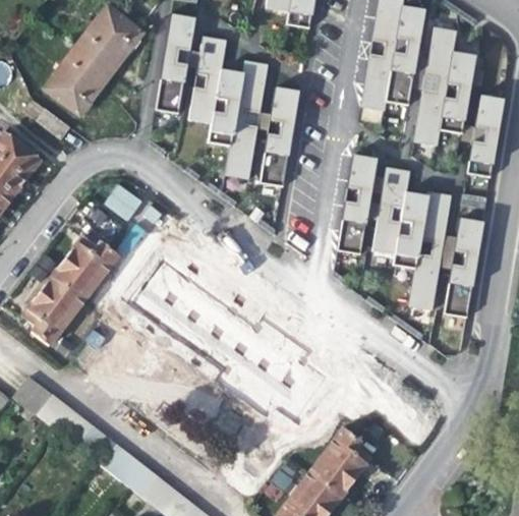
[(267,0),(266,8),(287,11),(288,0),(267,0)]
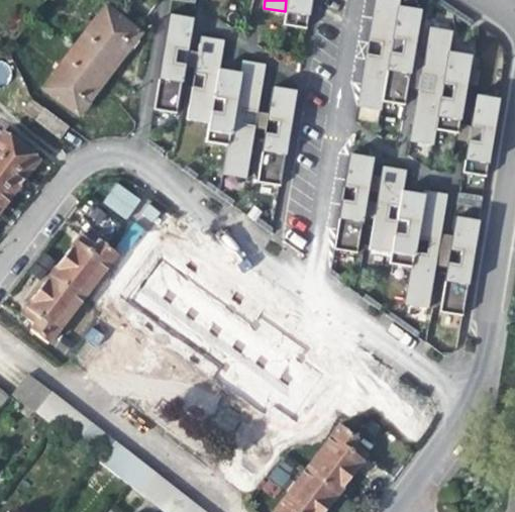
[(286,0),(285,11),(283,23),(303,26),(308,0),(286,0)]
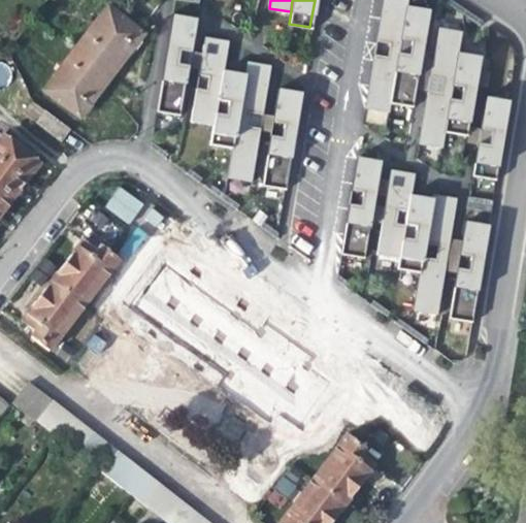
[(385,0),(376,47),(363,124),(389,129),(408,0),(385,0)]
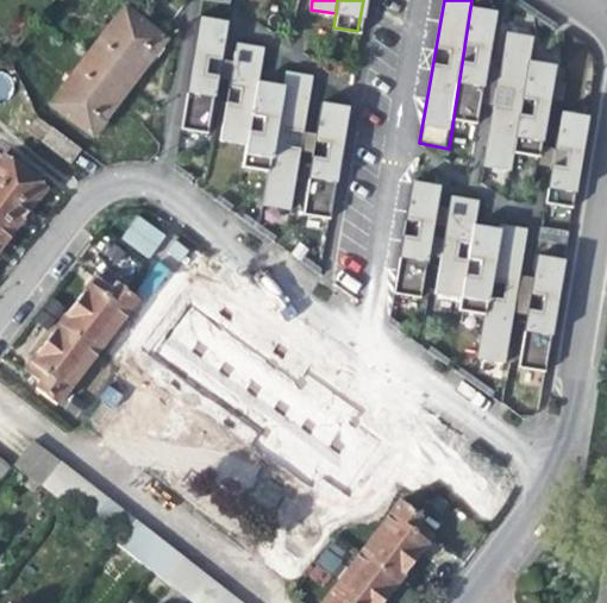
[(120,5),(85,51),(125,83),(144,58),(161,36),(120,5)]
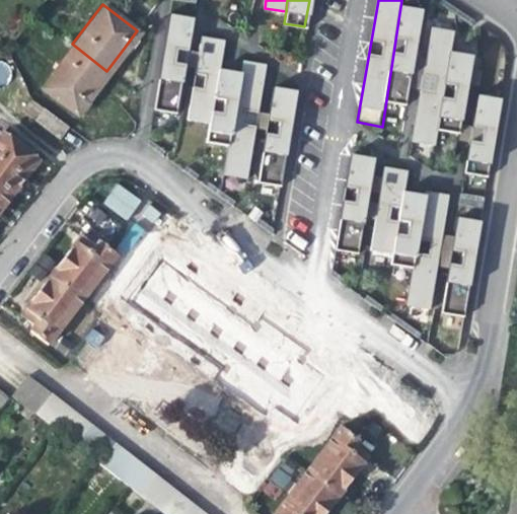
[(414,6),(401,4),(385,118),(407,121),(425,7),(414,6)]
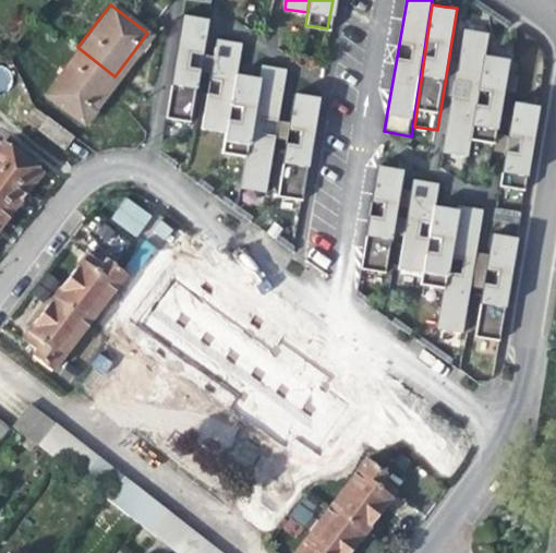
[(206,19),(181,15),(165,116),(189,120),(206,19)]
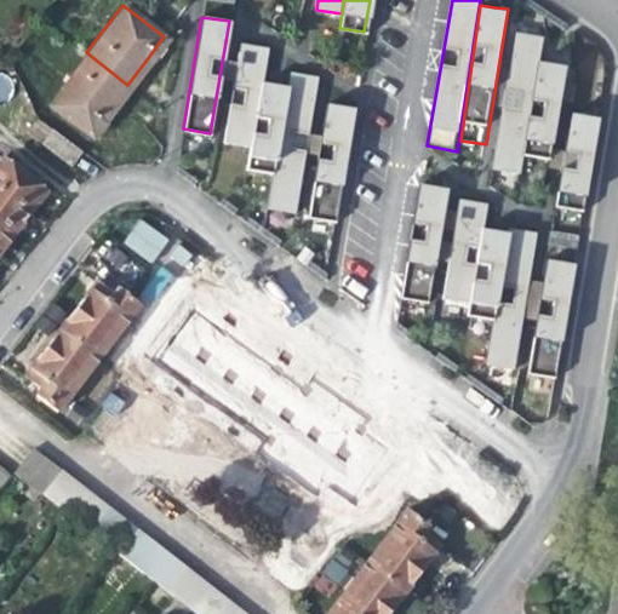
[(528,34),(516,32),(493,168),(521,173),(543,36),(528,34)]
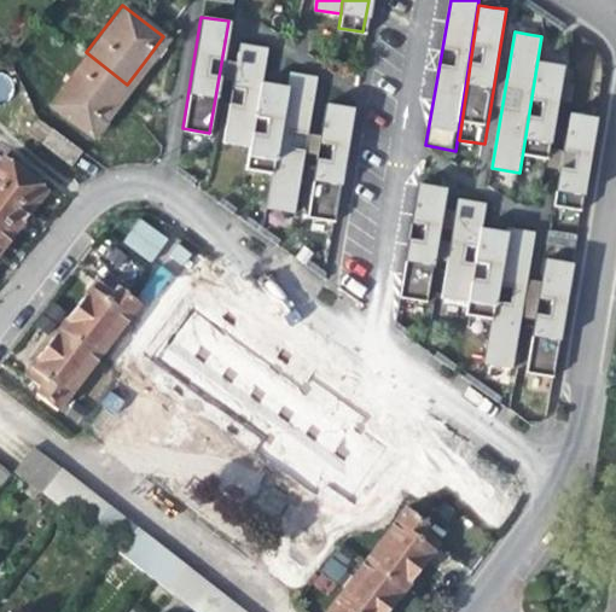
[(267,50),(240,45),(224,146),(251,147),(267,50)]
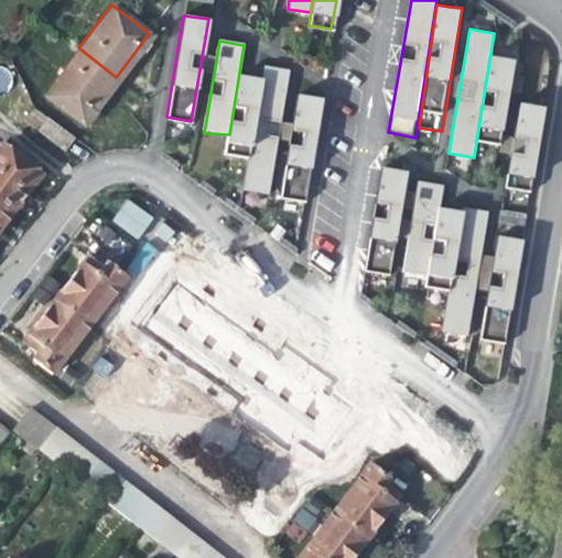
[(100,96),(116,77),(78,47),(45,93),(82,121),(100,96)]
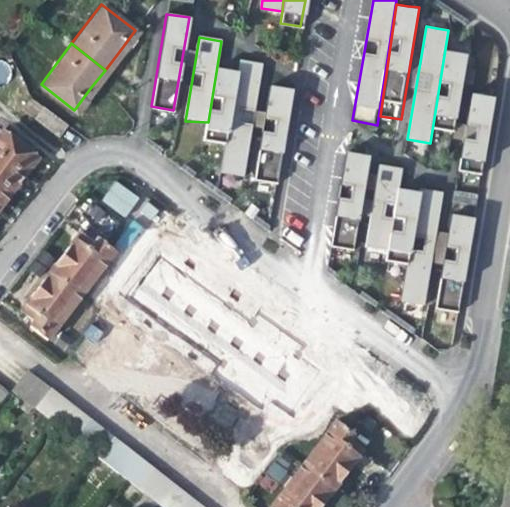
[(457,53),(446,51),(433,130),(455,133),(468,55),(457,53)]
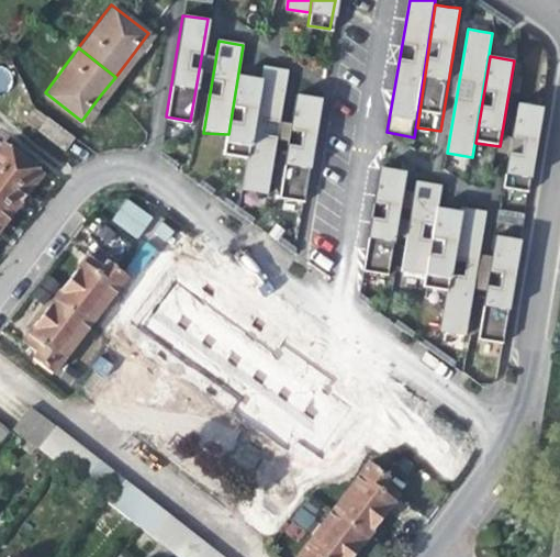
[(288,69),(264,65),(248,157),(244,189),(270,193),(288,69)]
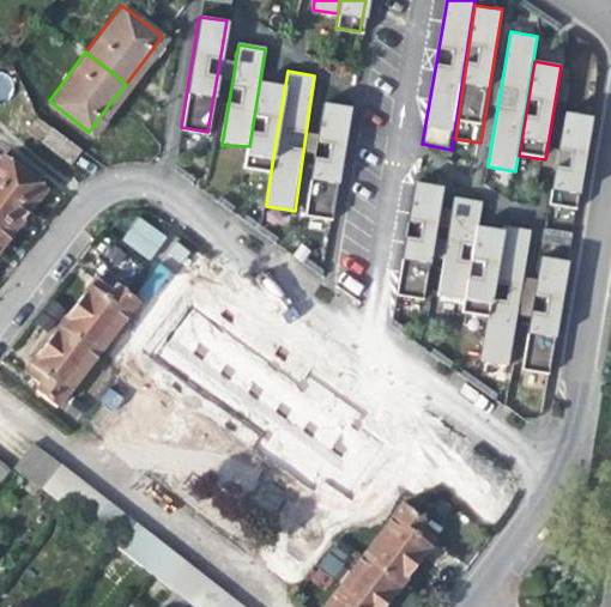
[(286,87),(260,83),(249,146),(244,170),(271,171),(286,87)]
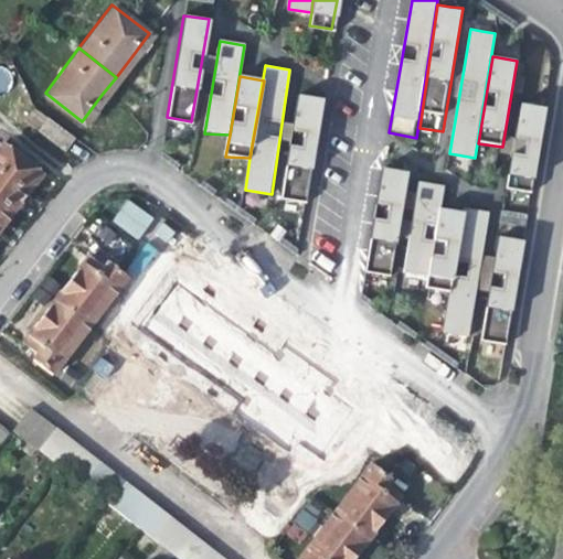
[(325,100),(299,96),(283,199),(307,202),(325,100)]
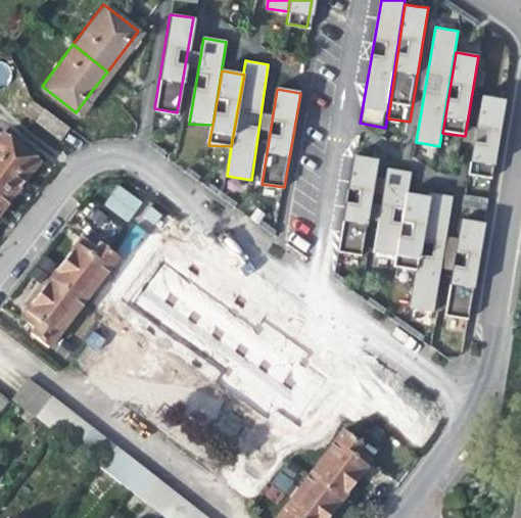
[(494,96),(482,94),(469,174),(490,177),(506,98),(494,96)]
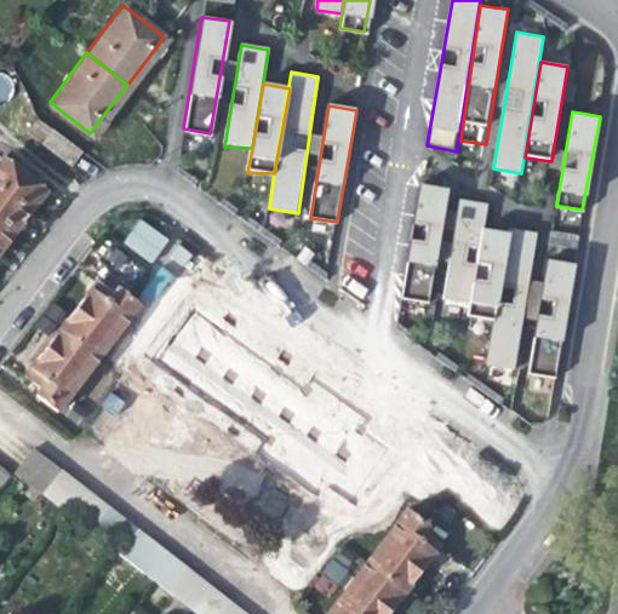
[(81,147),(51,124),(41,139),(70,161),(75,154),(81,147)]
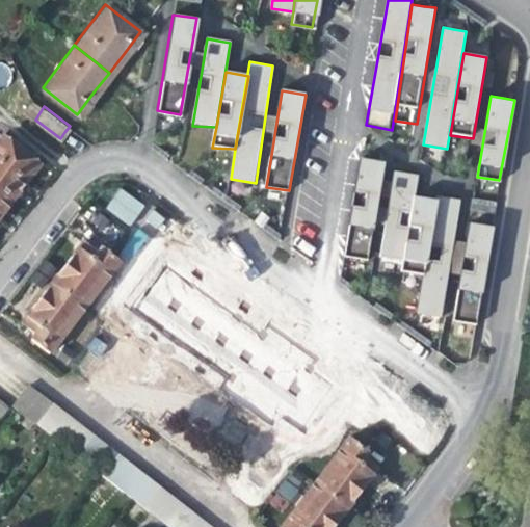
[(2,133),(0,135),(0,157),(26,177),(27,176),(33,166),(38,160),(2,133)]
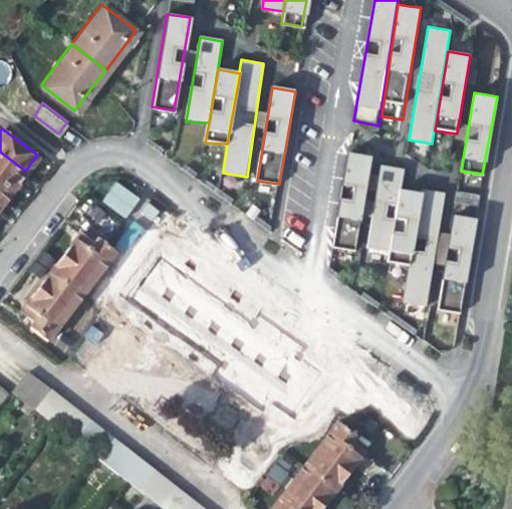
[(0,152),(0,178),(12,188),(19,179),(25,171),(0,152)]
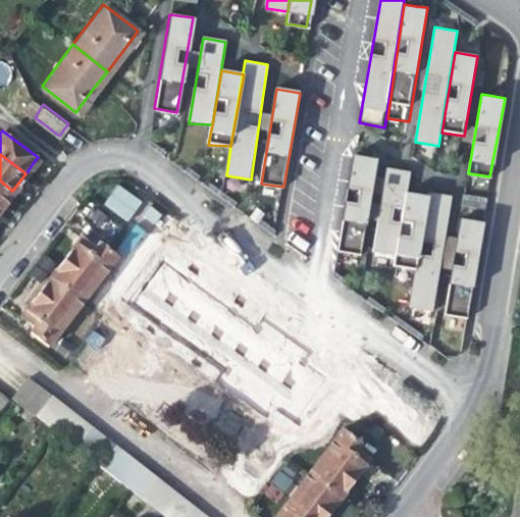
[(376,158),(354,155),(338,249),(361,253),(376,158)]
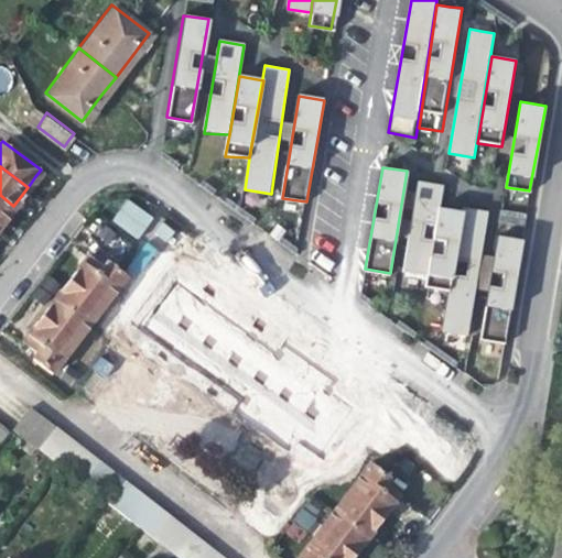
[(443,184),(419,181),(407,271),(429,274),(443,184)]
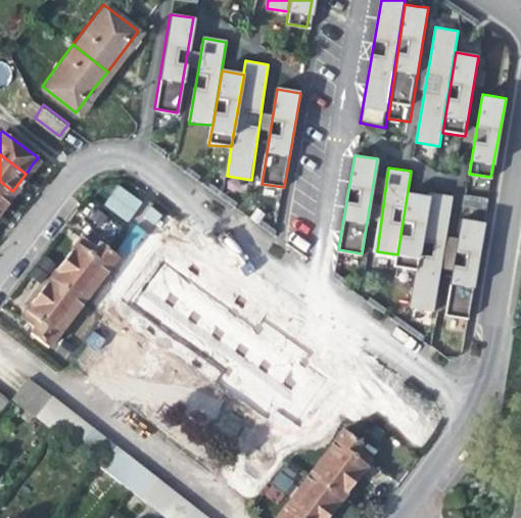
[(120,178),(105,199),(131,217),(145,195),(120,178)]
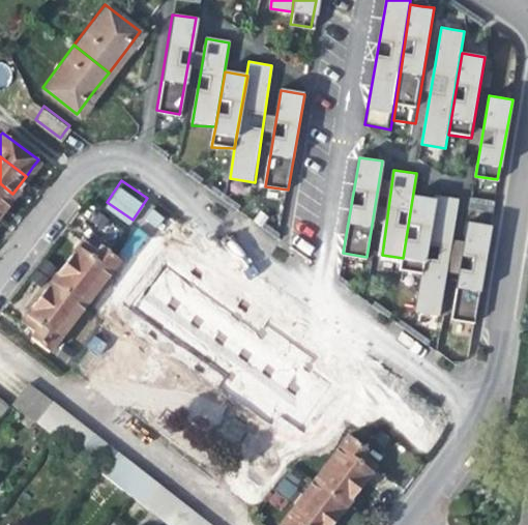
[(0,209),(6,202),(12,194),(0,183),(0,209)]
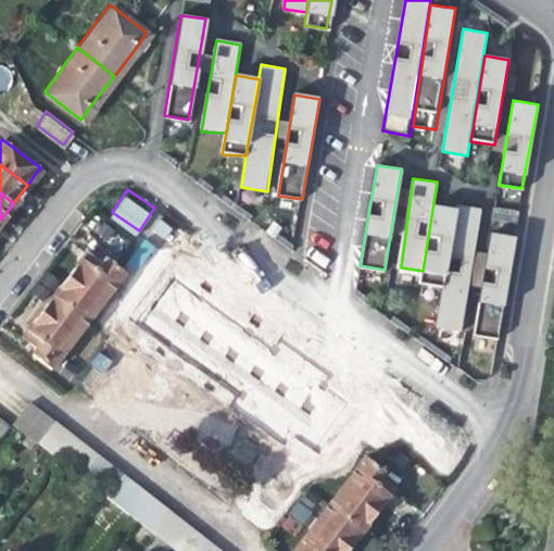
[(445,204),(433,202),(423,271),(423,282),(444,286),(457,207),(445,204)]
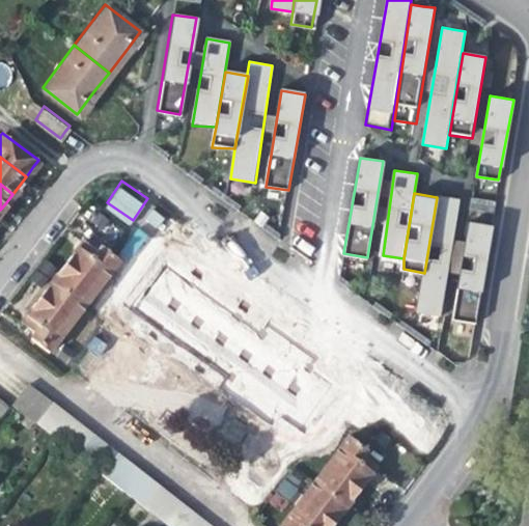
[(461,199),(438,195),(424,273),(420,309),(441,313),(461,199)]
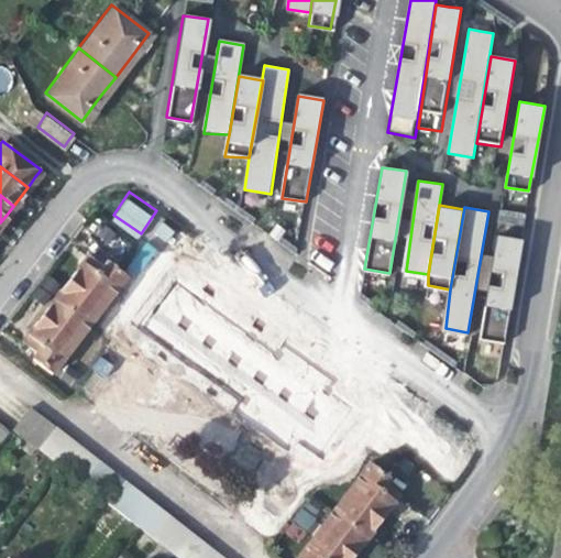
[(519,239),(495,234),(479,337),(503,340),(519,239)]
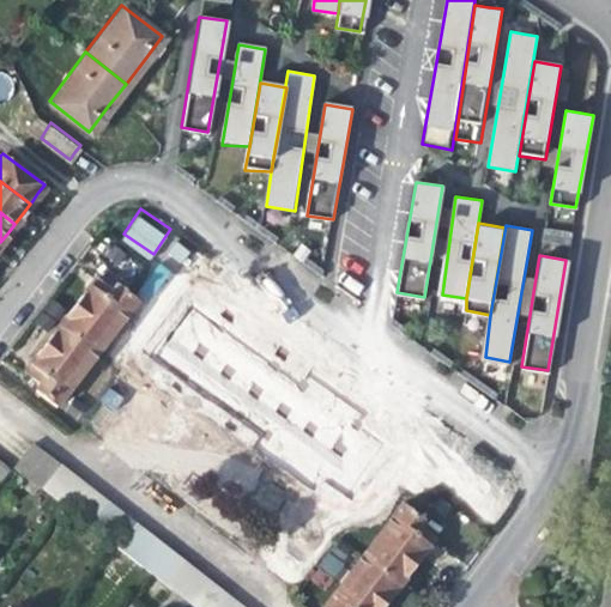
[(85,287),(60,321),(96,348),(135,296),(115,280),(112,286),(103,280),(96,274),(85,287)]
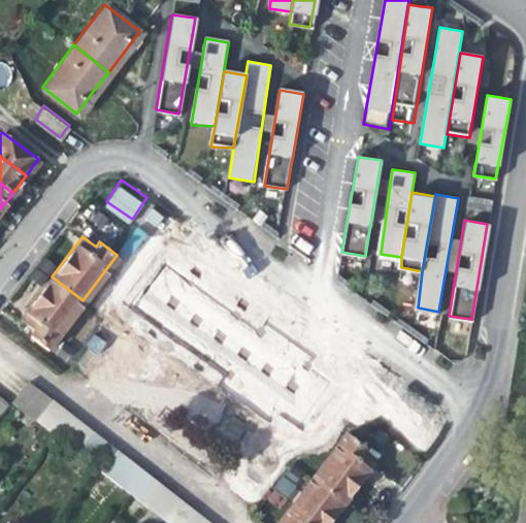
[(306,399),(323,412),(352,371),(168,240),(160,252),(139,280),(156,291),(150,299),(164,309),(169,301),(202,325),(196,332),(207,341),(214,332),(248,357),(242,365),(254,373),(260,365),(293,390),(288,398),(301,407),(306,399)]
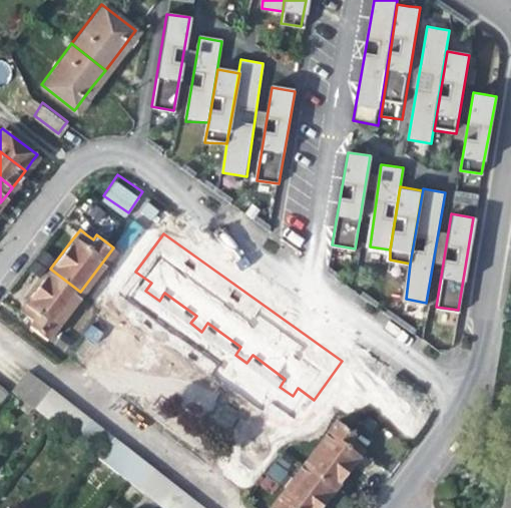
[(46,337),(79,294),(80,292),(50,269),(38,284),(20,308),(25,312),(33,318),(30,323),(46,337)]
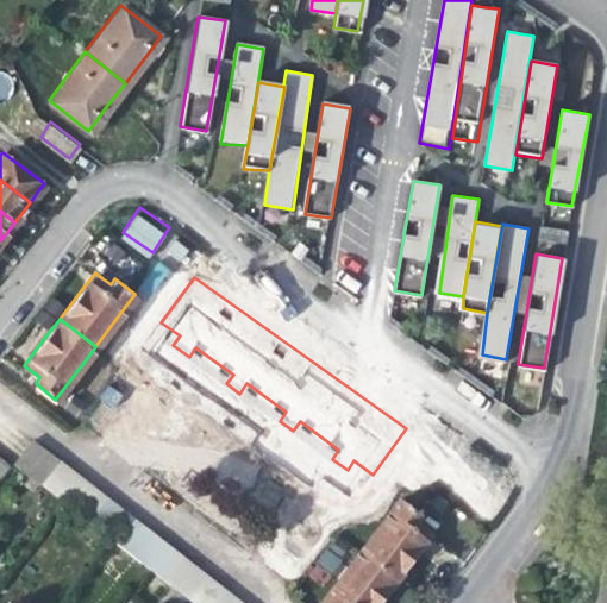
[(33,435),(17,459),(42,479),(60,456),(49,447),(33,435)]
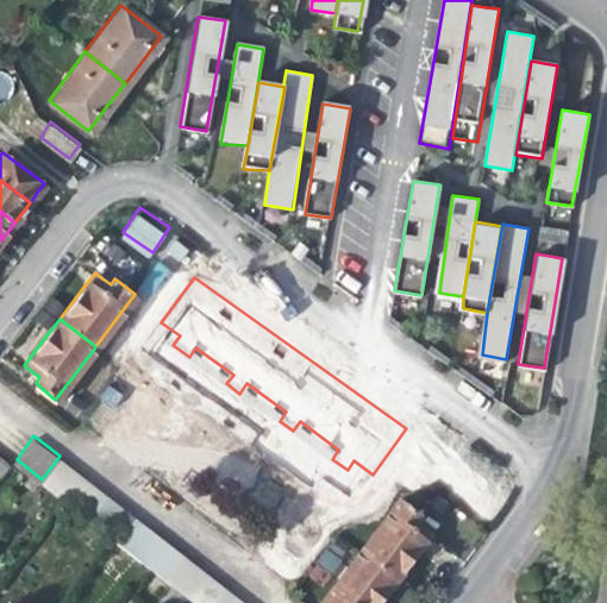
[(248,602),(60,456),(42,479),(63,496),(200,602),(248,602)]
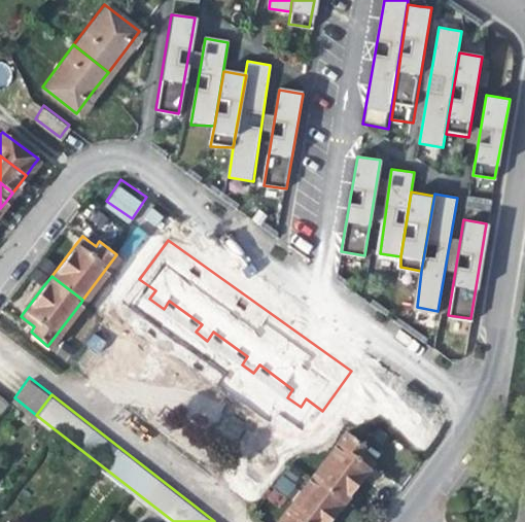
[(363,443),(357,438),(345,429),(311,475),(343,499),(355,483),(373,459),(362,452),(358,449),(363,443)]
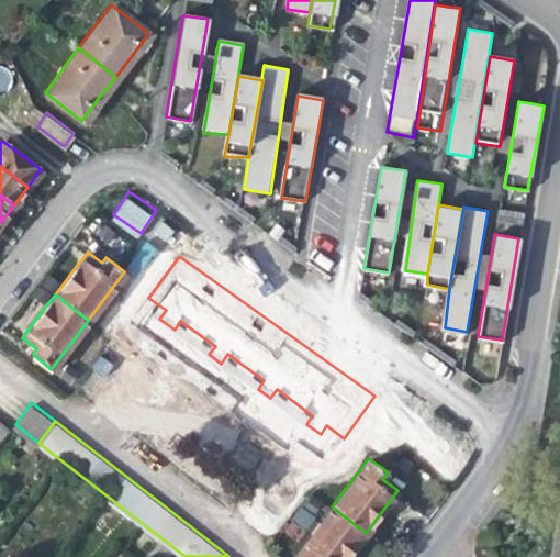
[(300,501),(286,528),(302,537),(316,510),(300,501)]
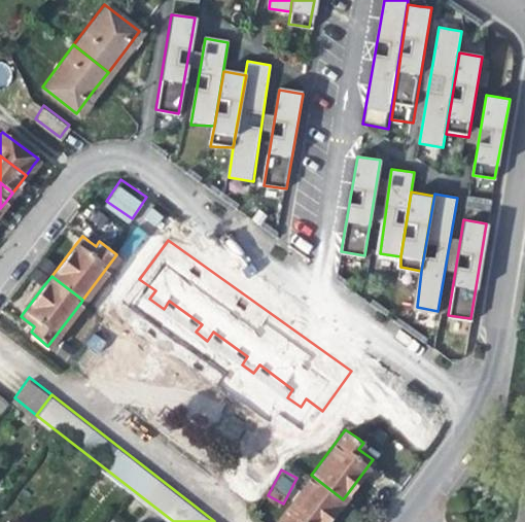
[(325,521),(331,514),(343,499),(311,475),(308,479),(277,521),(325,521)]
